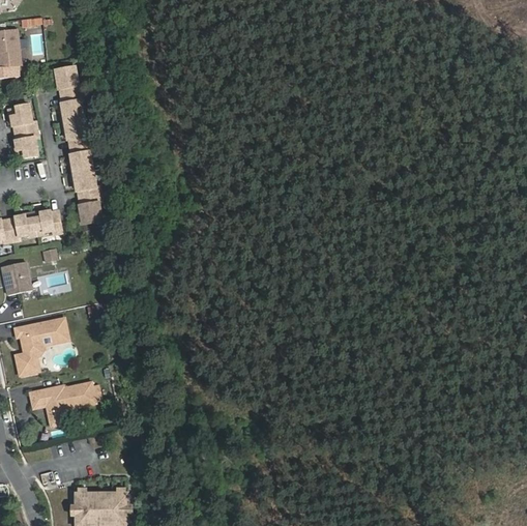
[(17,31),(0,32),(0,67),(20,66),(18,50),(16,51),(15,40),(17,39),(17,31)]
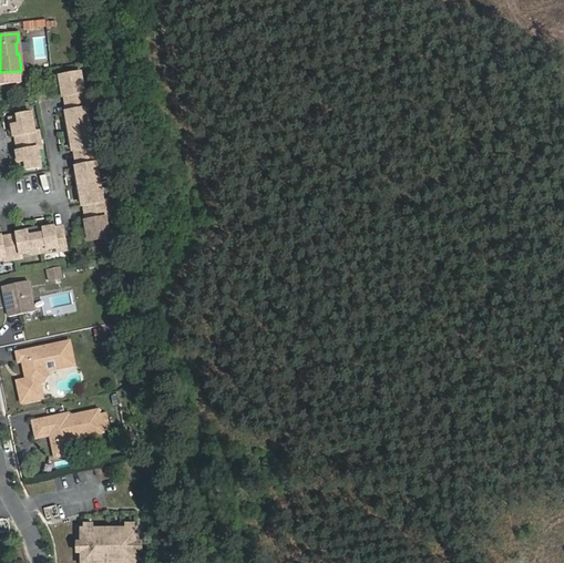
[(64,104),(88,100),(85,92),(82,92),(79,73),(58,77),(62,96),(64,104)]
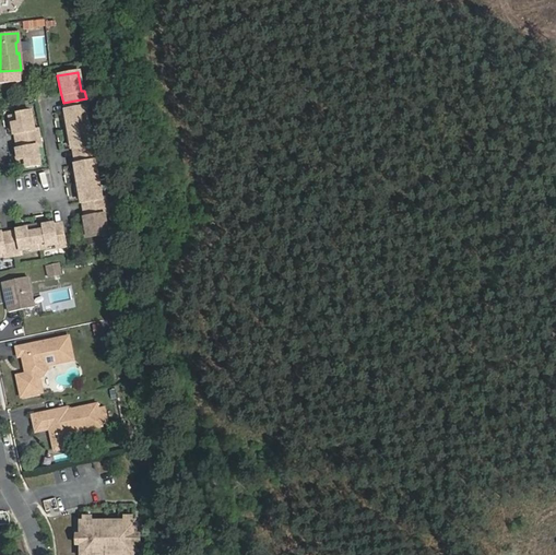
[(67,130),(87,126),(84,108),(87,107),(86,98),(63,103),(64,110),(63,110),(67,130)]
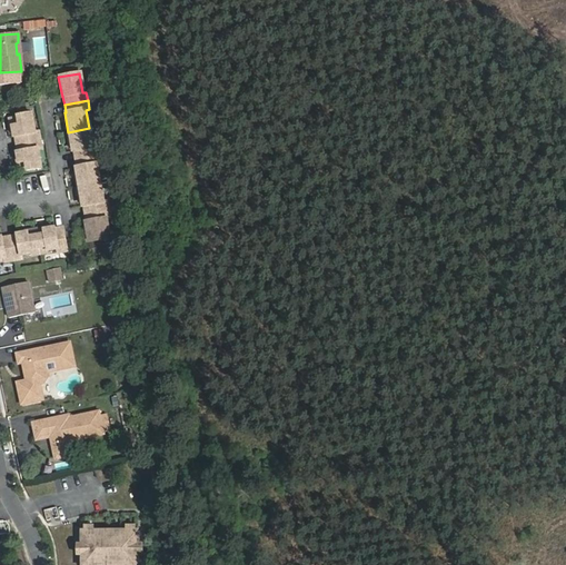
[(33,132),(30,114),(9,117),(12,137),(13,137),(15,145),(38,140),(37,132),(33,132)]
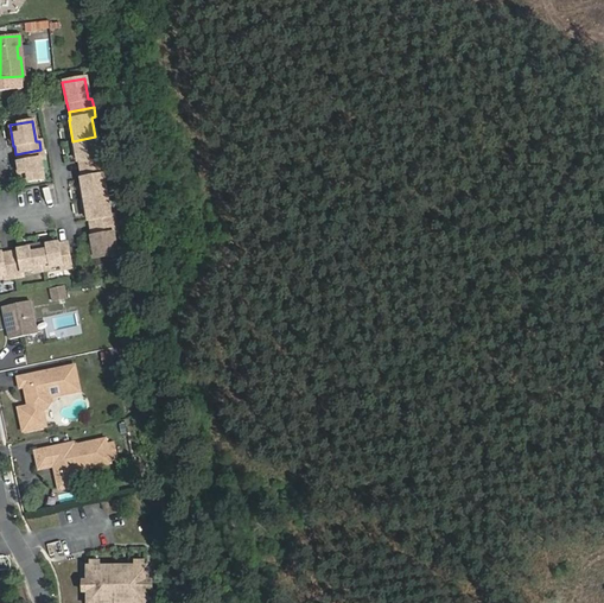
[(99,157),(95,137),(72,141),(76,162),(77,162),(78,170),(103,166),(102,157),(99,157)]
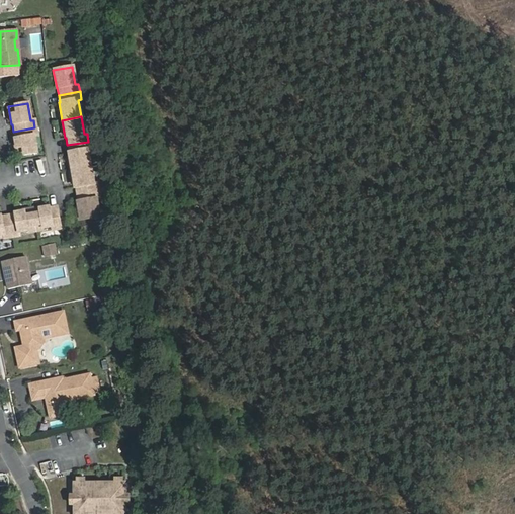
[(13,139),(16,156),(35,153),(32,136),(35,136),(34,127),(13,132),(15,139),(13,139)]
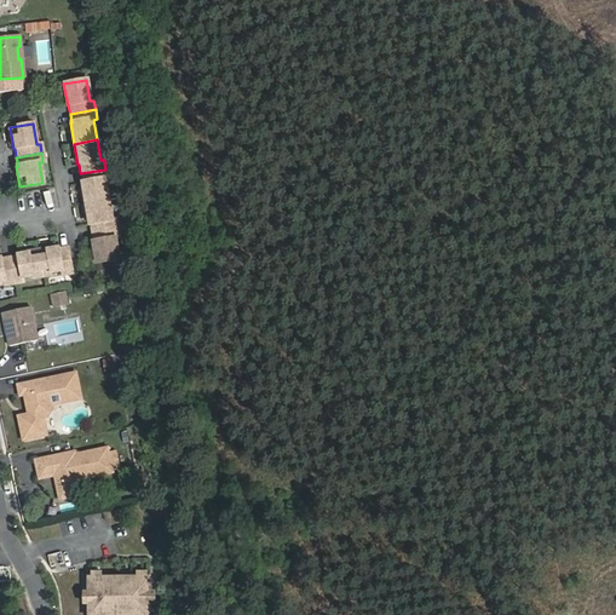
[(85,203),(107,200),(103,179),(108,178),(105,170),(80,173),(82,183),(81,183),(85,203)]
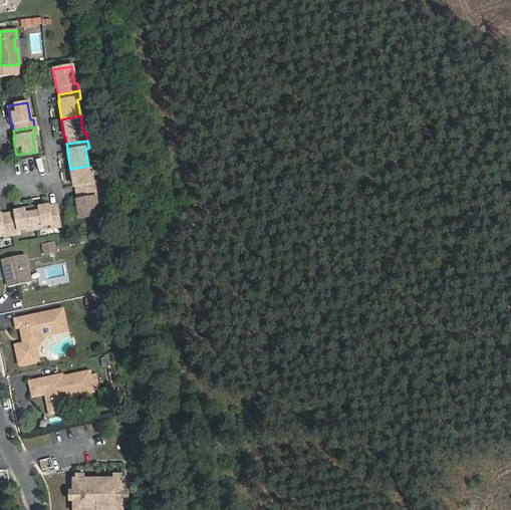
[(74,186),(79,193),(103,189),(102,181),(91,183),(88,166),(70,169),(73,187),(74,186)]
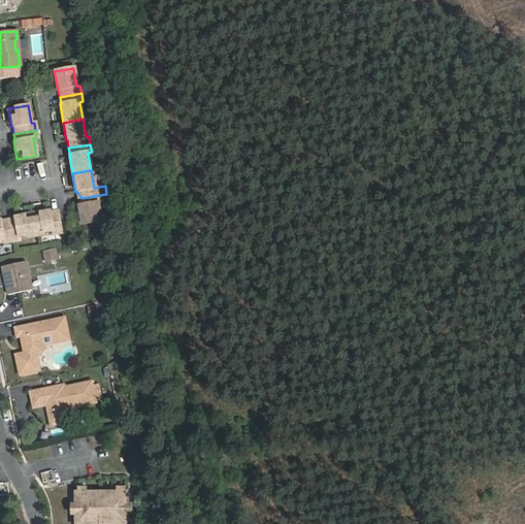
[(86,223),(108,219),(105,201),(108,200),(106,194),(81,198),(81,201),(81,206),(86,223)]
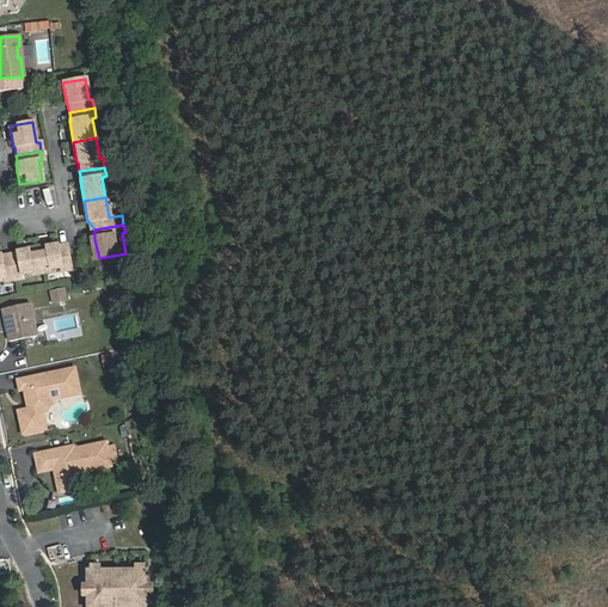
[(57,245),(37,249),(41,270),(61,268),(61,271),(71,269),(66,245),(57,246),(57,245)]
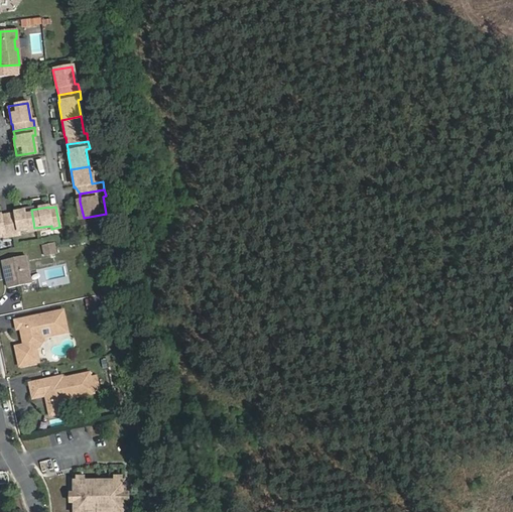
[(14,214),(6,215),(10,236),(18,235),(17,231),(34,228),(31,210),(13,213),(14,214)]
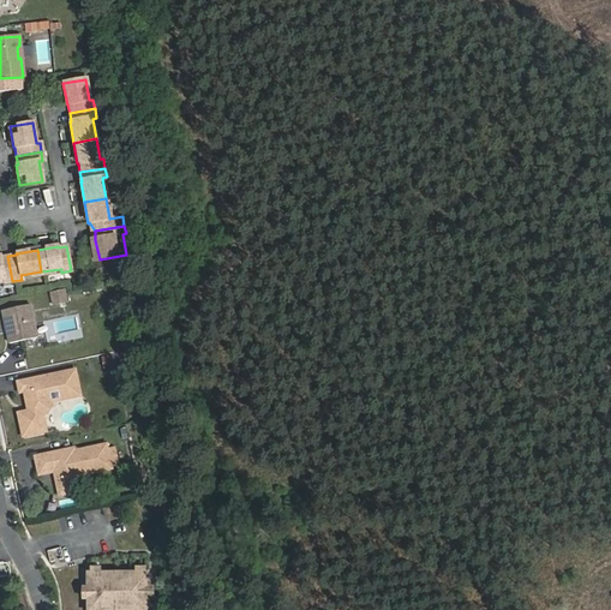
[(0,279),(3,279),(4,282),(12,281),(7,256),(0,257),(0,279)]
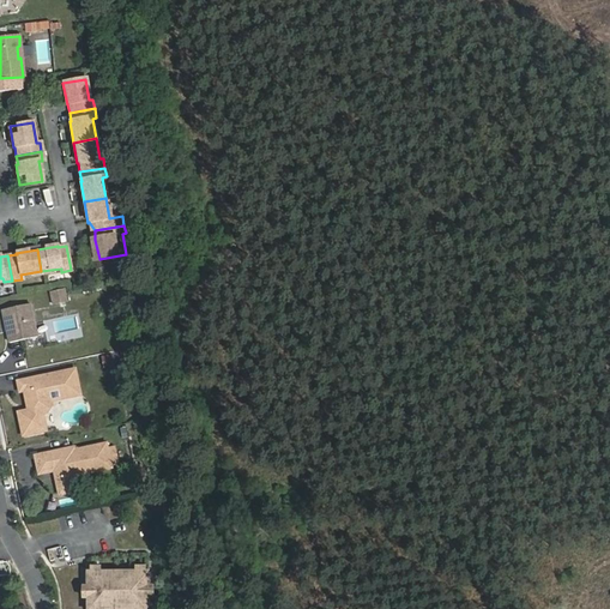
[(53,287),(56,302),(73,299),(70,283),(53,287)]
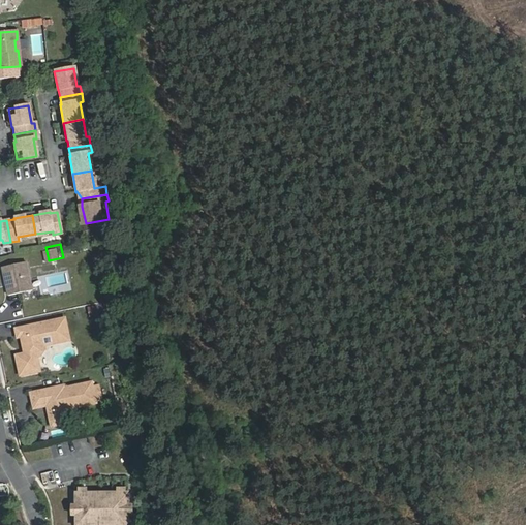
[(82,265),(80,252),(69,253),(71,266),(82,265)]
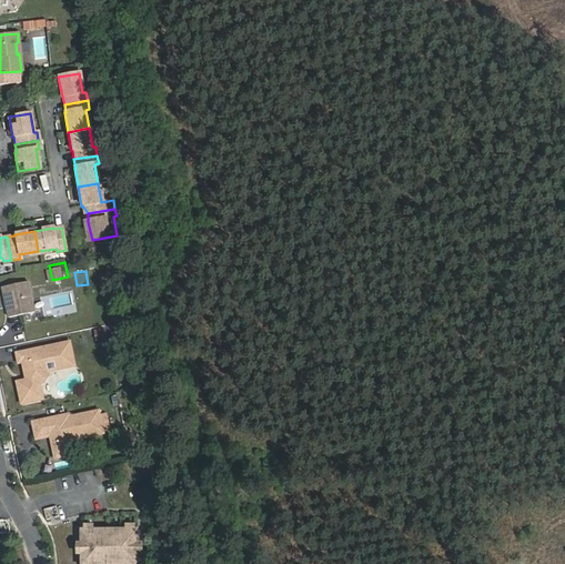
[(27,281),(1,286),(8,316),(33,312),(27,281)]
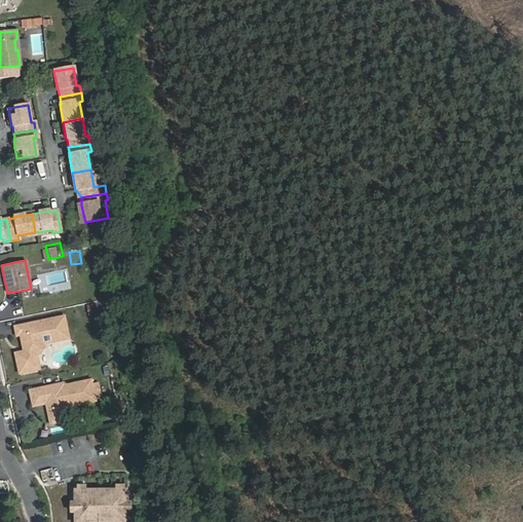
[(94,311),(103,309),(100,299),(90,302),(94,311)]
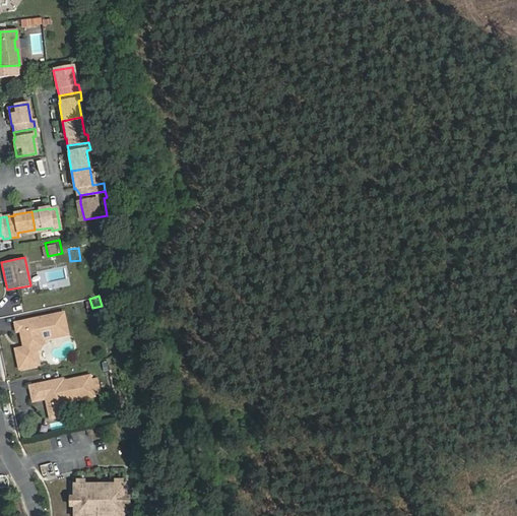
[(88,301),(82,302),(83,309),(90,308),(88,301)]
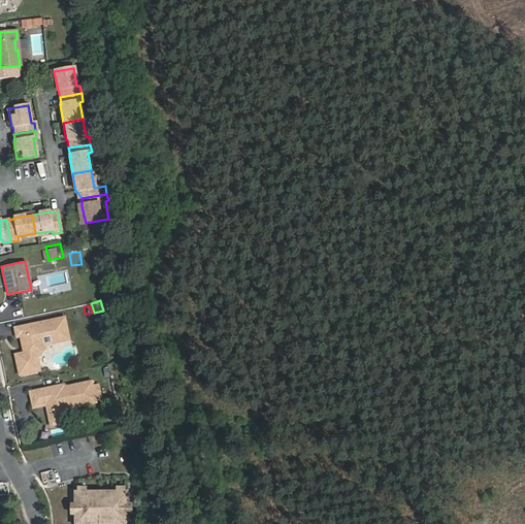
[(62,318),(17,327),(22,353),(19,358),(14,359),(18,374),(37,370),(34,356),(37,355),(41,349),(41,345),(67,339),(62,318)]
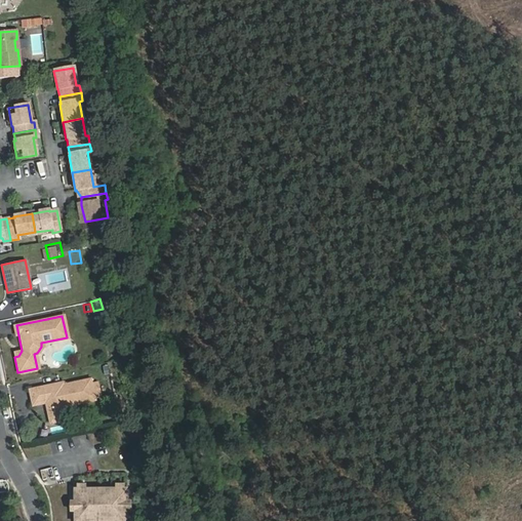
[(93,400),(89,379),(63,385),(62,383),(40,387),(44,403),(46,403),(47,408),(45,411),(48,424),(63,421),(61,415),(63,414),(67,408),(67,406),(93,400)]
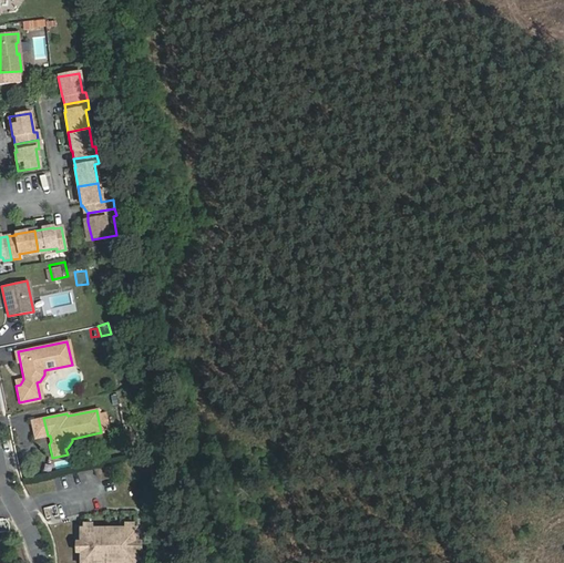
[(29,421),(33,439),(48,436),(43,418),(29,421)]
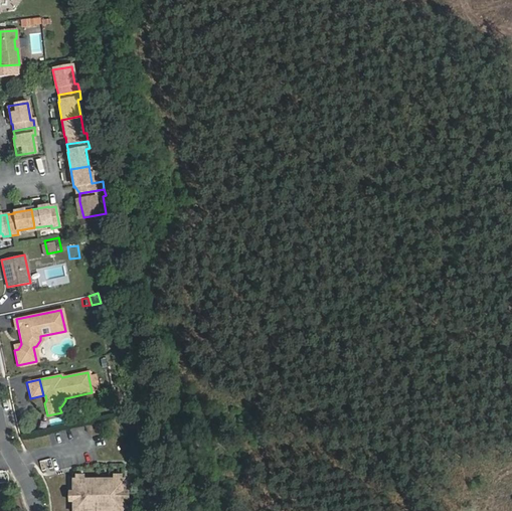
[(45,468),(56,465),(54,454),(42,457),(45,468)]
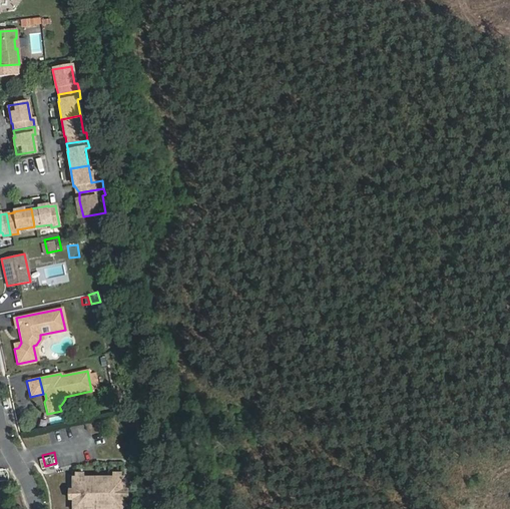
[(73,479),(72,479),(71,508),(121,508),(121,478),(119,478),(109,479),(109,480),(84,480),(84,479),(82,479),(73,479)]
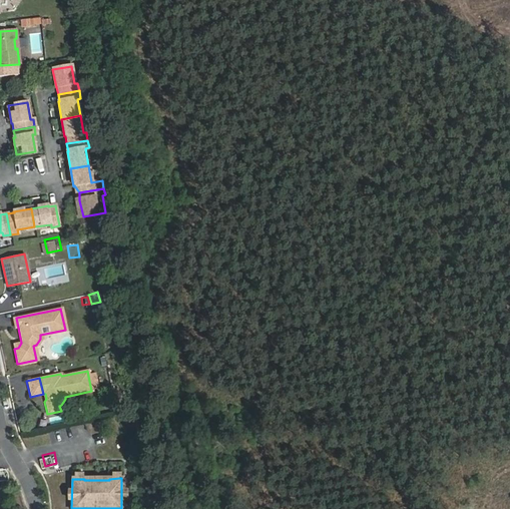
All buildings are outlined.
